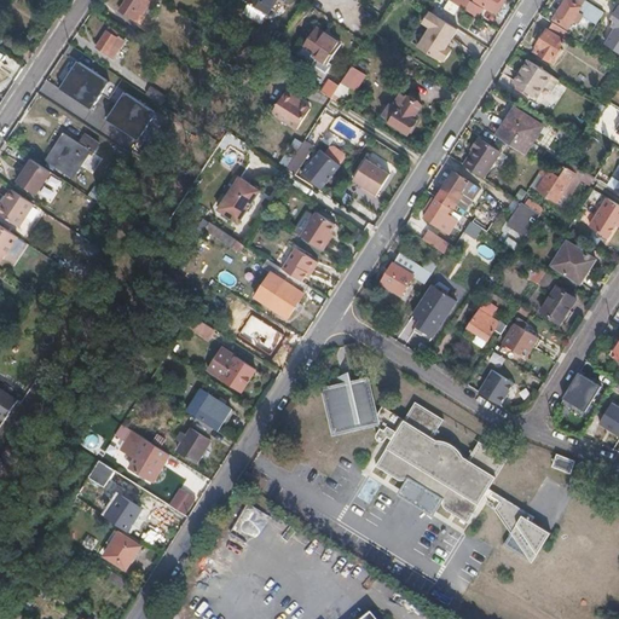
[(129,0),(121,15),(137,24),(149,5),(151,7),(155,0),(129,0)]
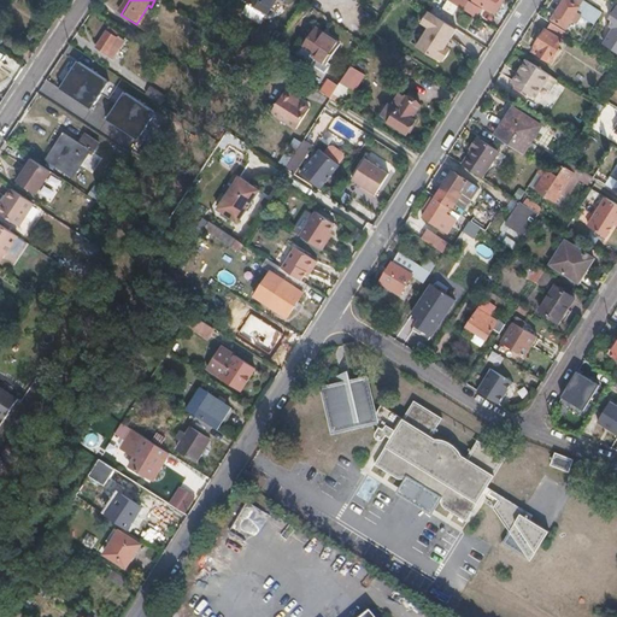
[(283,0),(247,0),(247,1),(252,4),(247,12),(262,23),(275,0),(283,0)]
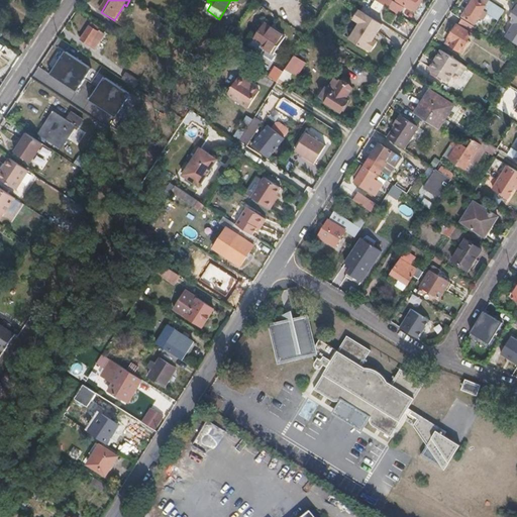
[(404,6),(399,14),(409,21),(414,12),(412,10),(418,0),(395,0),(396,0),(404,6)]
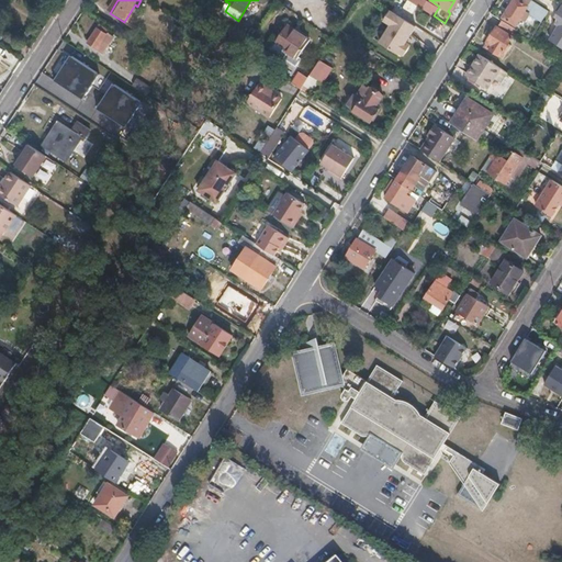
[(532,11),(537,4),(529,0),(512,0),(501,18),(515,26),(527,8),(532,11)]
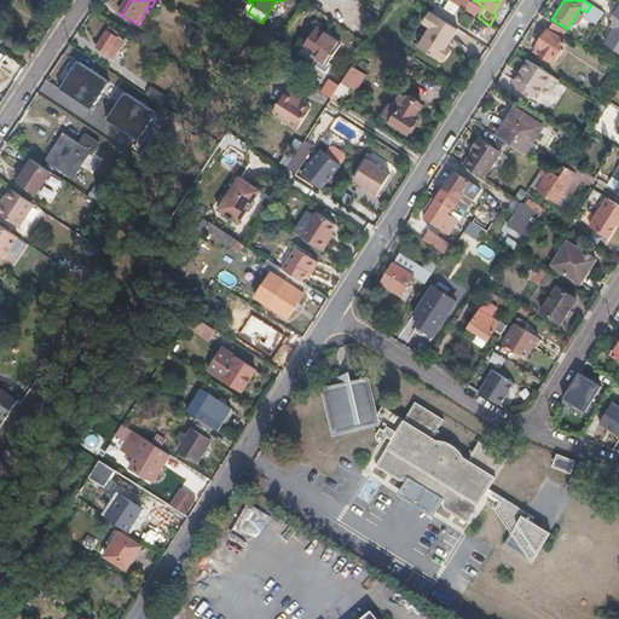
[(586,12),(600,21),(605,13),(591,5),(586,12)]
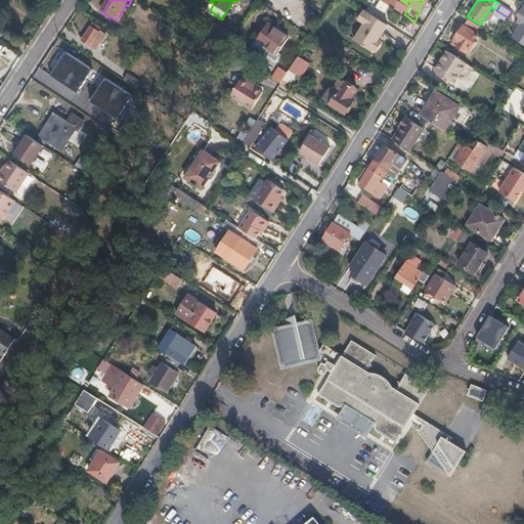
[(378,39),(388,24),(363,9),(357,18),(364,23),(353,39),(370,50),(372,49),(377,51),(382,42),(378,39)]
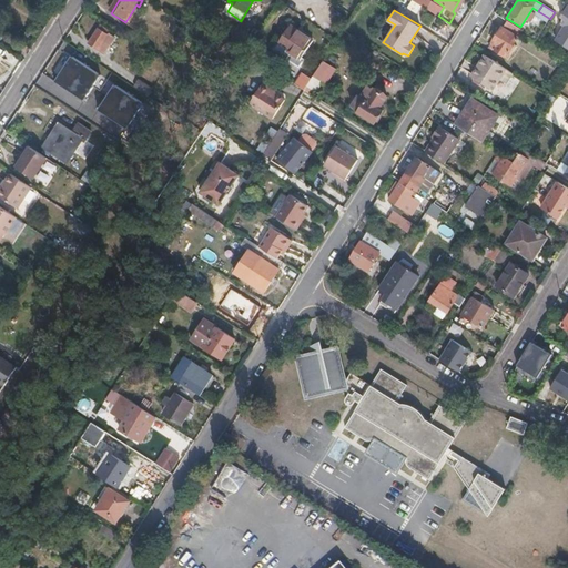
[(567,50),(567,14),(564,12),(557,22),(564,27),(555,41),(567,50)]
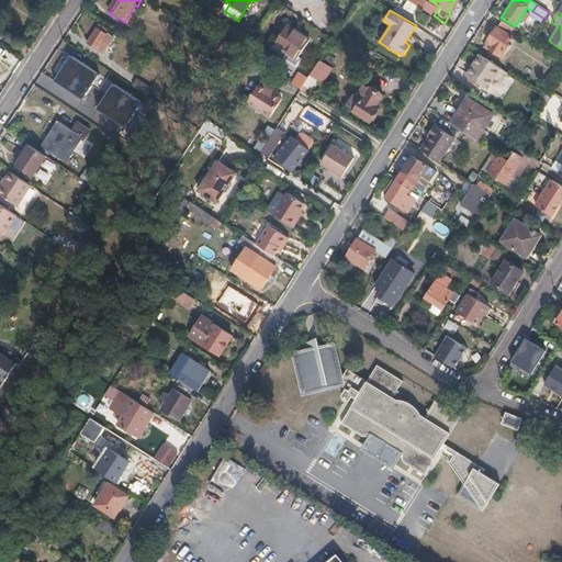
[(520,34),(491,14),(487,21),(497,27),(489,40),(495,44),(491,51),(499,56),(504,49),(509,52),(520,34)]
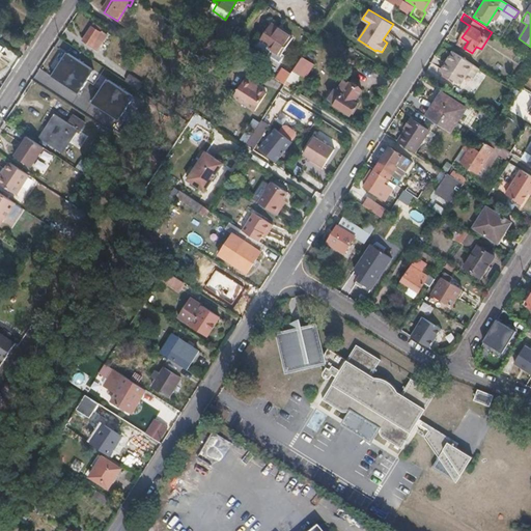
[(291,38),(271,24),(260,39),(270,46),(269,49),(280,57),(291,38)]
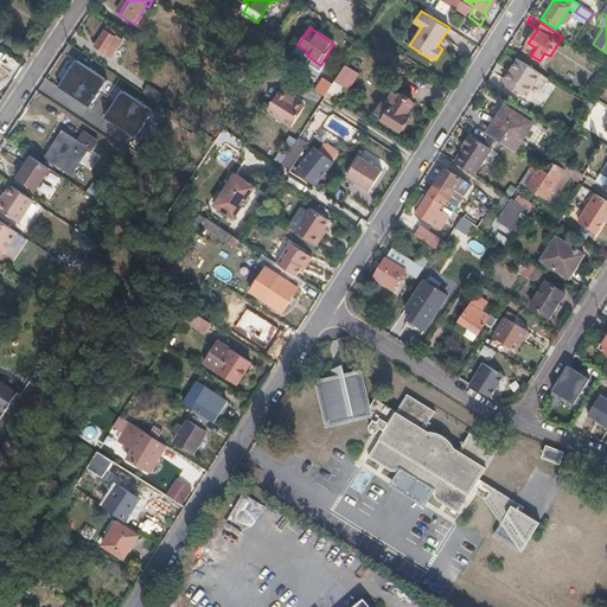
[(187,48),(195,52),(206,34),(198,29),(187,48)]
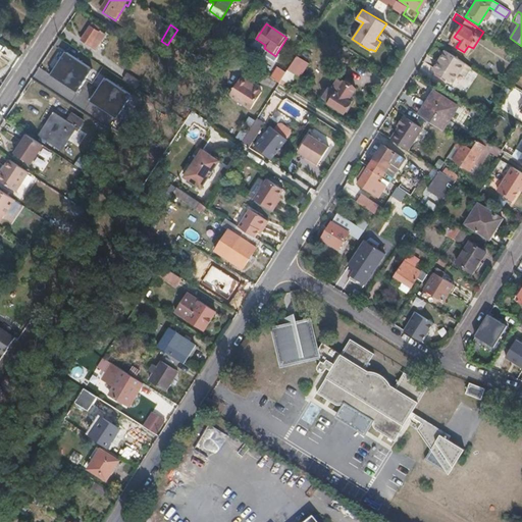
[(107,38),(92,28),(83,43),(95,50),(100,41),(104,43),(107,38)]
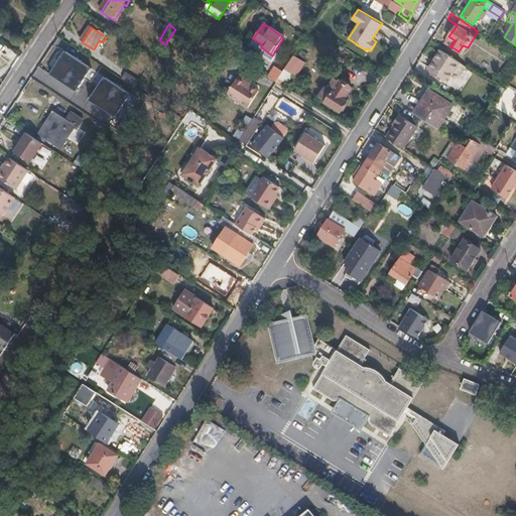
[(455,40),(448,36),(444,42),(450,46),(455,40)]
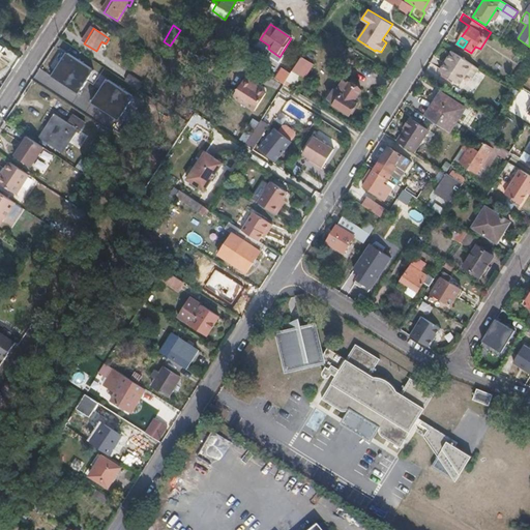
[(471,53),(475,56),(480,49),(475,47),(471,53)]
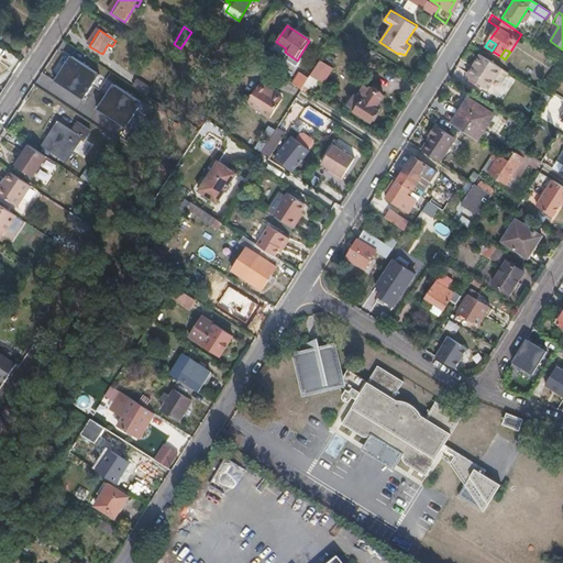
[(486,89),(500,66),(479,52),(465,75),(486,89)]
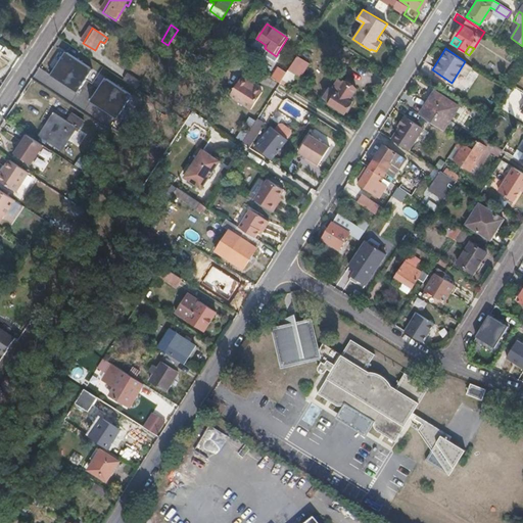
[(287,72),(286,73),(279,84),(291,91),(307,64),(297,57),(288,72),(287,72)]
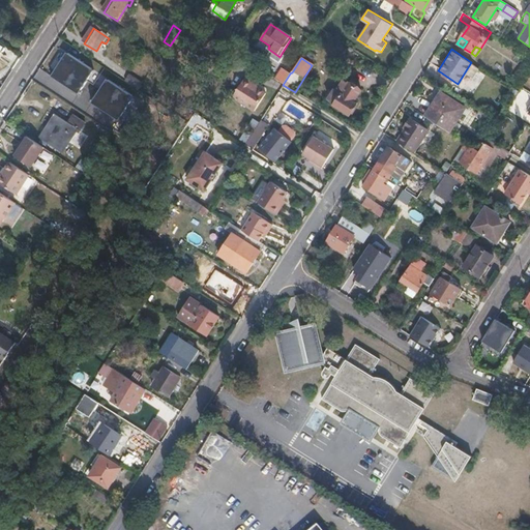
[(274,79),(283,85),(290,74),(281,68),(274,79)]
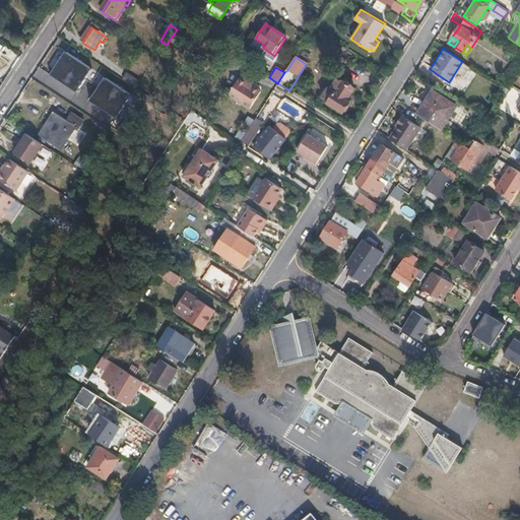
[(248,81),(240,76),(228,95),(249,110),(260,91),(247,83),(248,81)]
